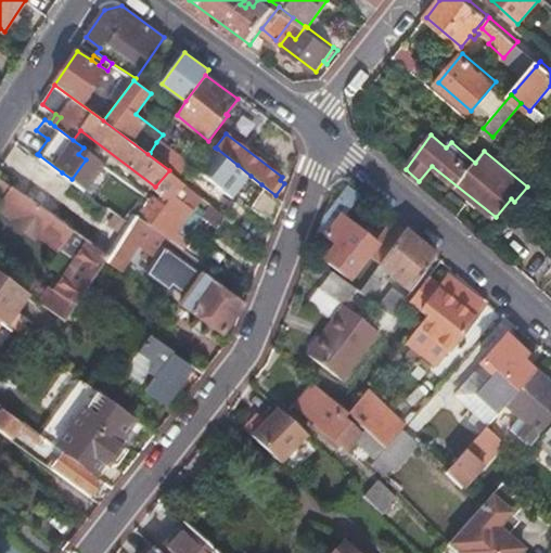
[(187,165),(156,142),(150,153),(178,175),(187,165)]
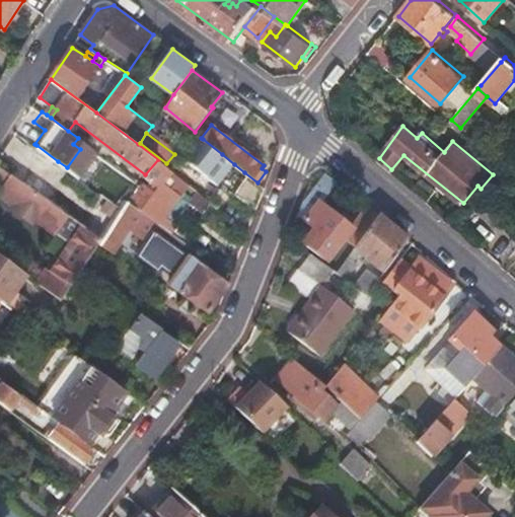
[(222,154),(203,139),(186,159),(218,185),(234,164),(222,154)]
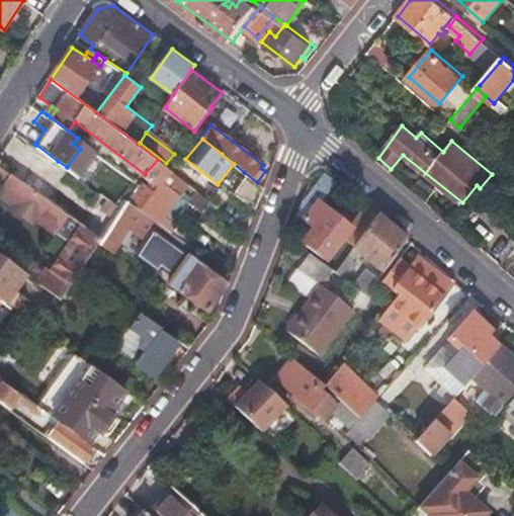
[(58,161),(36,145),(27,157),(50,173),(58,161)]
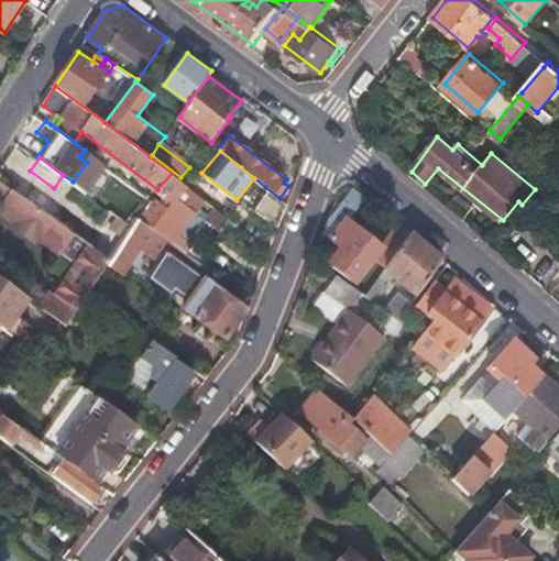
[(174,241),(201,261),(207,252),(189,241),(182,235),(203,208),(201,207),(207,199),(188,185),(182,180),(172,173),(157,189),(168,199),(165,202),(172,208),(156,228),(174,241)]
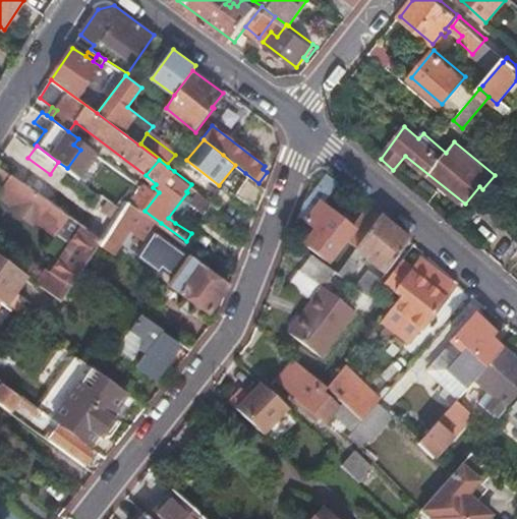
[(82,271),(103,240),(104,238),(78,221),(24,182),(0,164),(0,175),(7,181),(0,190),(0,192),(16,205),(17,211),(31,221),(37,219),(71,243),(62,256),(82,271)]
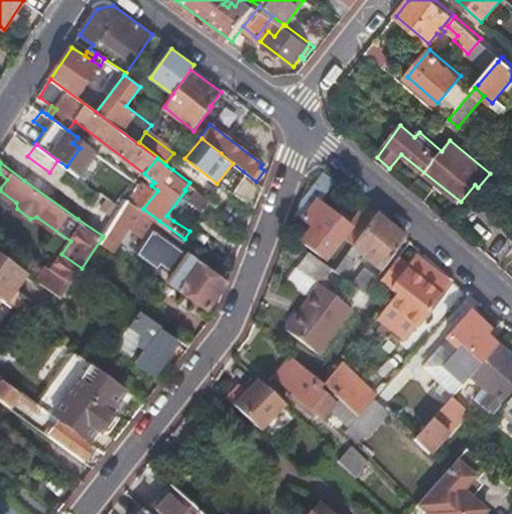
[(78,219),(103,236),(112,223),(33,168),(24,180),(78,219)]
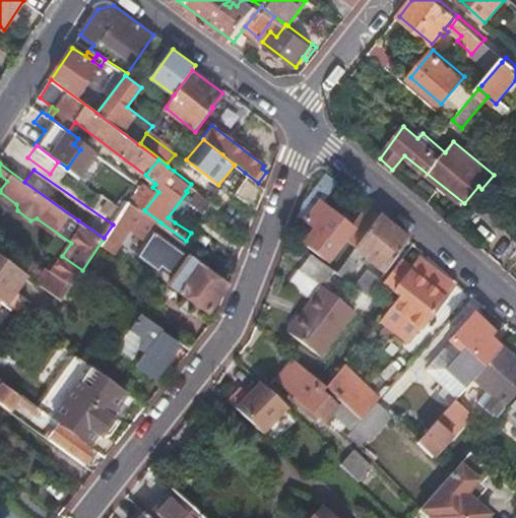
[(233,188),(248,200),(260,184),(258,183),(245,173),(233,188)]
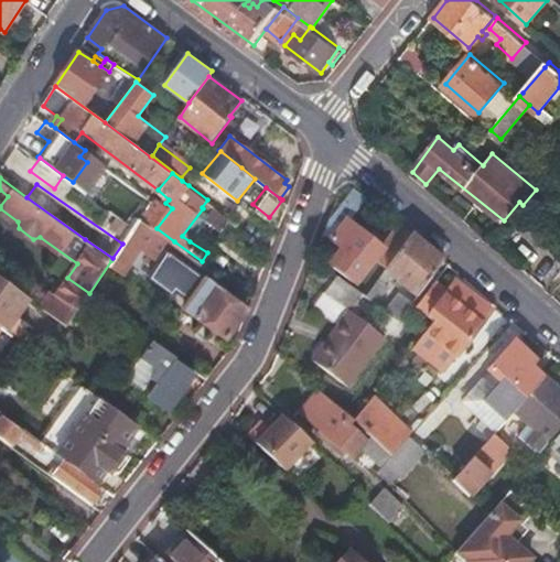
[(413,233),(402,223),(384,247),(348,219),(366,197),(354,187),(348,194),(333,212),(324,235),(325,236),(345,250),(342,254),(334,263),(356,281),(377,255),(388,265),(411,235),(413,233)]
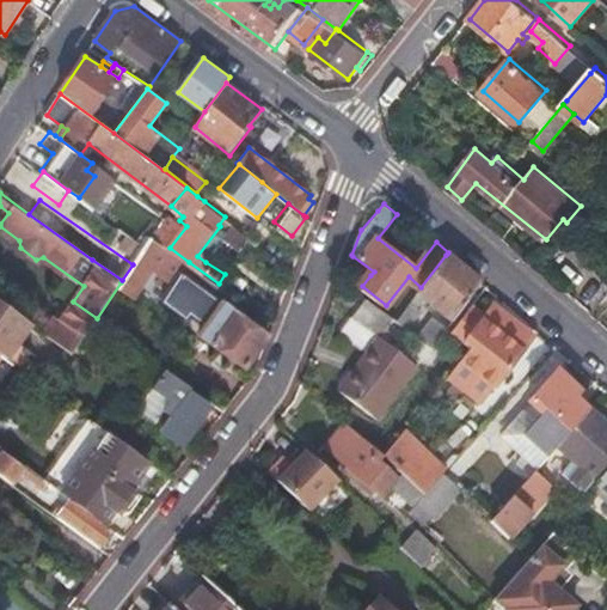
[(152,235),(170,248),(186,226),(179,220),(171,214),(169,217),(165,215),(152,235)]
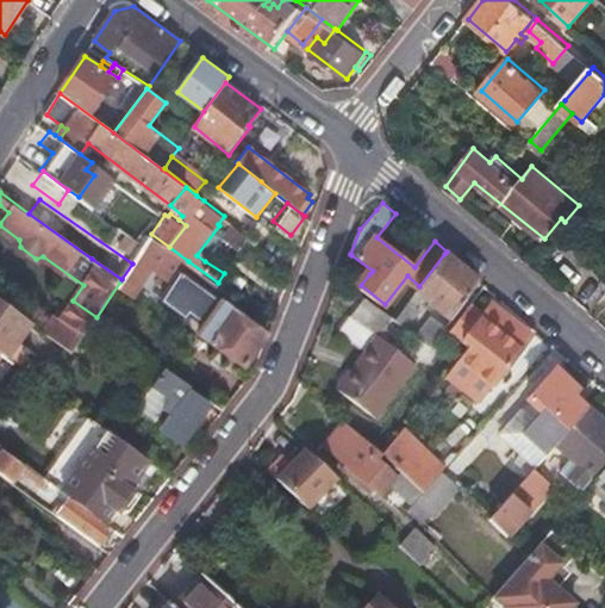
[(291,235),(304,246),(312,222),(305,216),(291,235)]
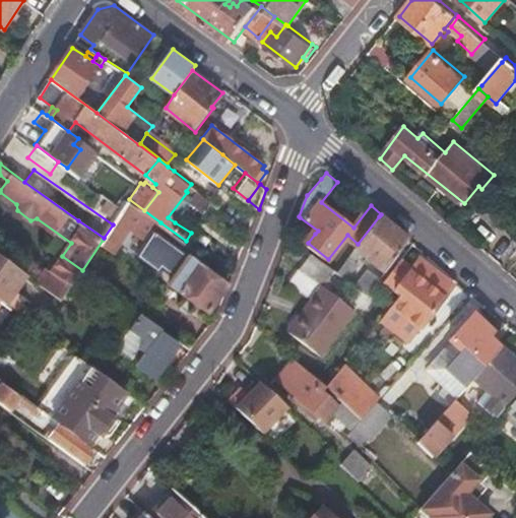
[(206,211),(214,201),(200,191),(193,200),(206,211)]
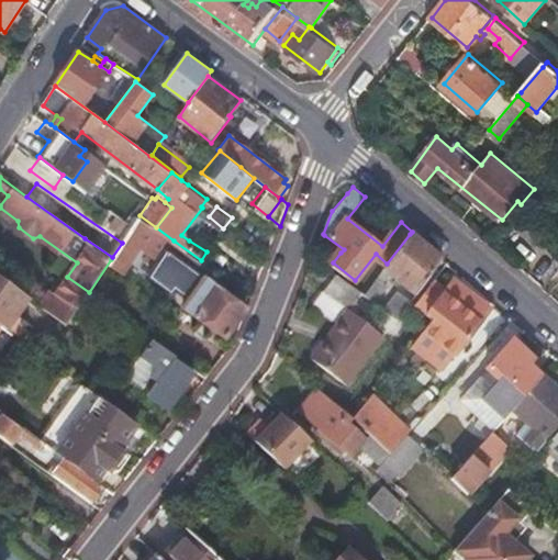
[(181,235),(189,241),(204,221),(208,212),(202,208),(181,235)]
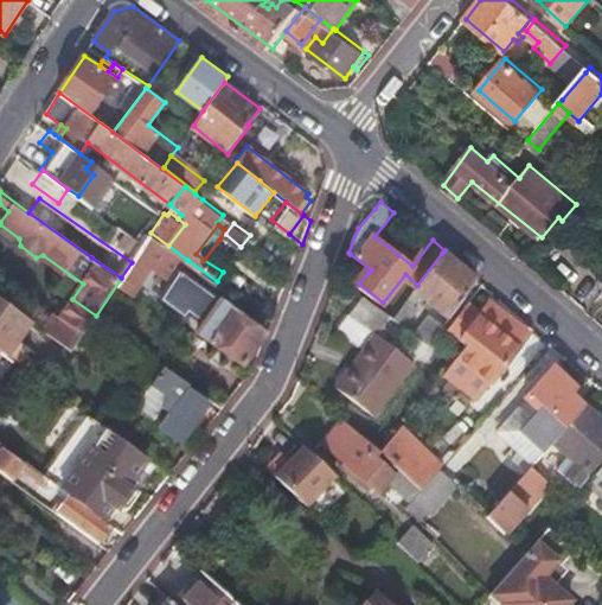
[(155,306),(187,260),(168,246),(151,233),(145,243),(132,262),(121,278),(120,280),(155,306)]
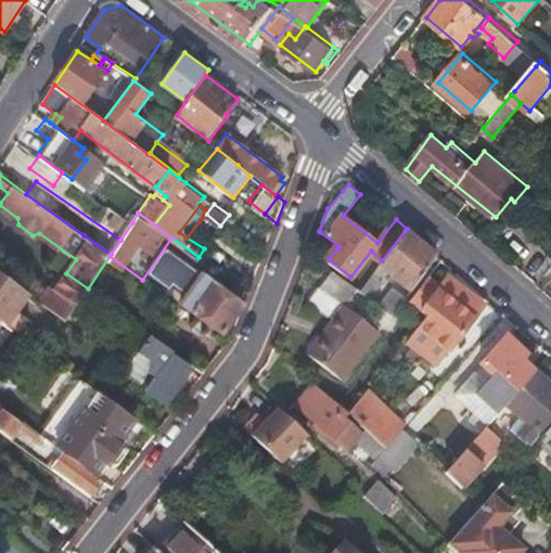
[(411,290),(438,255),(408,229),(407,229),(405,231),(382,260),(380,264),(392,273),(387,278),(393,282),(397,277),(411,290)]
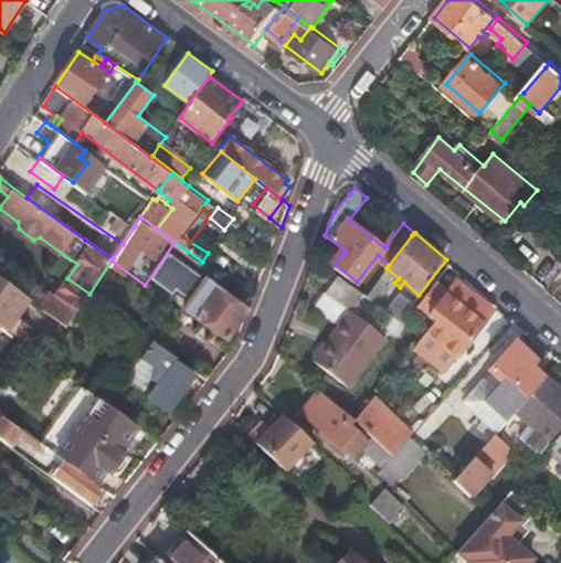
[(324,241),(342,254),(346,251),(326,236),(324,241)]
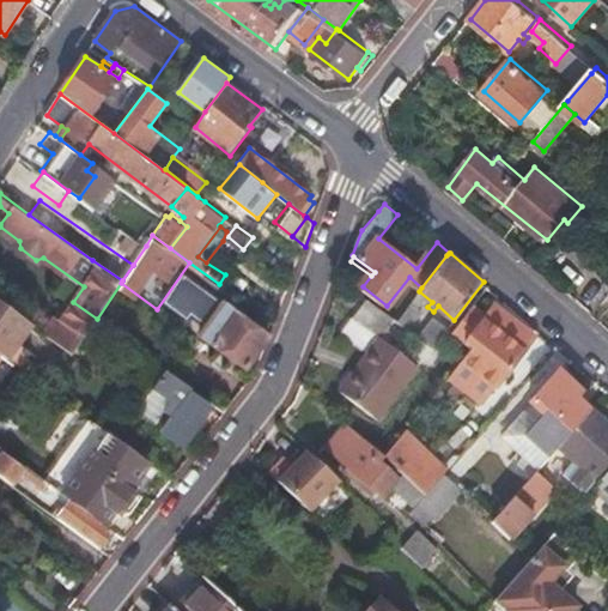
[(0,351),(10,358),(35,325),(0,300),(0,351)]
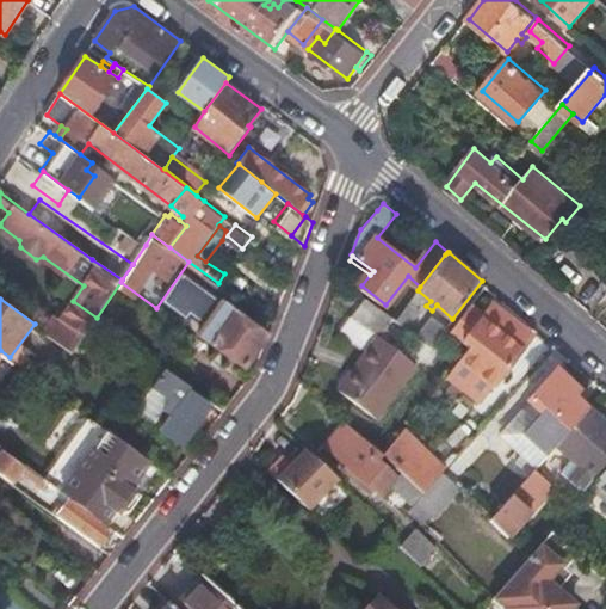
[(369,300),(356,315),(382,336),(388,328),(395,319),(369,300)]
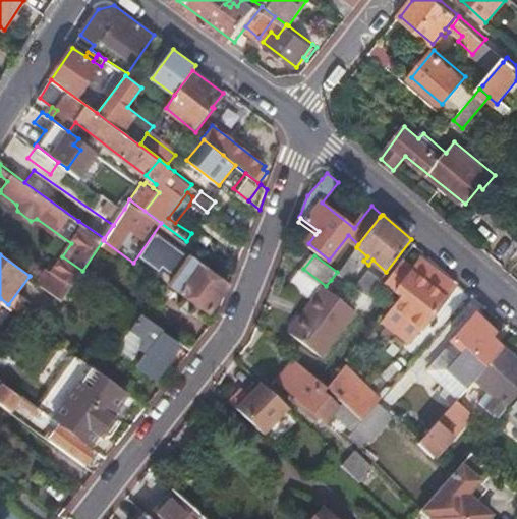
[(77,279),(82,271),(62,256),(52,272),(47,268),(37,282),(38,282),(62,300),(70,288),(72,285),(77,279)]
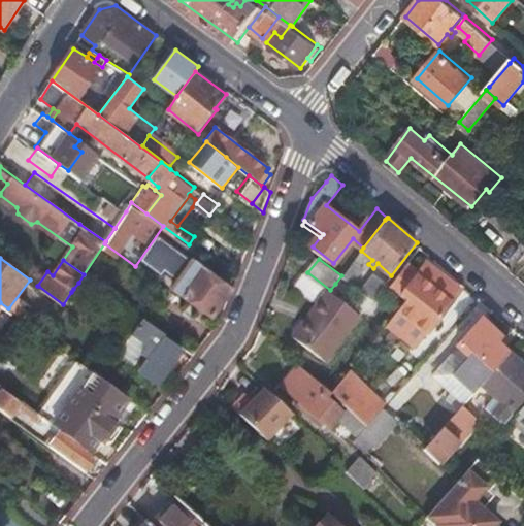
[(184,295),(213,317),(233,290),(195,261),(188,270),(174,289),(184,295)]
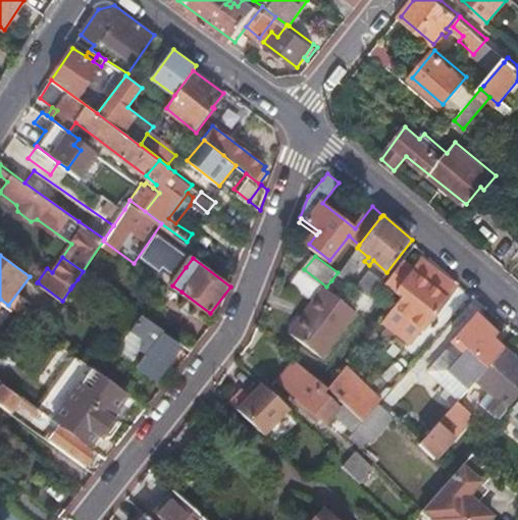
[(414,270),(403,260),(385,282),(398,292),(404,296),(397,305),(426,327),(457,284),(422,259),(414,270)]
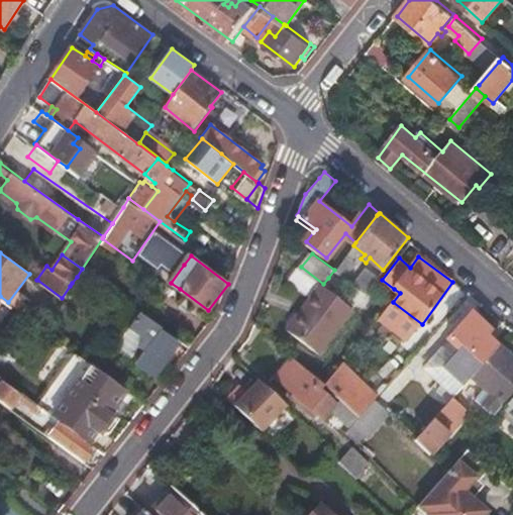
[(318,350),(352,306),(329,289),(323,284),(301,267),(300,267),(292,279),(312,294),(288,326),(318,350)]
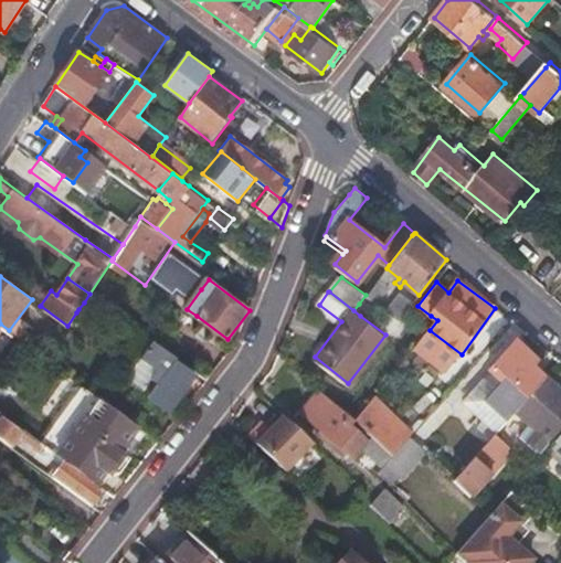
[(400,319),(413,303),(401,293),(388,310),(400,319)]
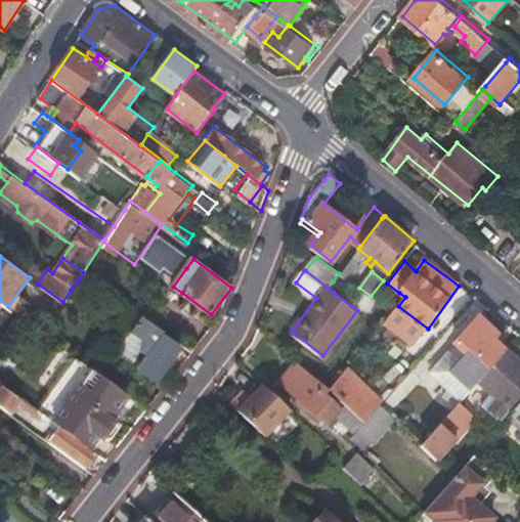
[(328,288),(334,293),(339,286),(333,281),(328,288)]
